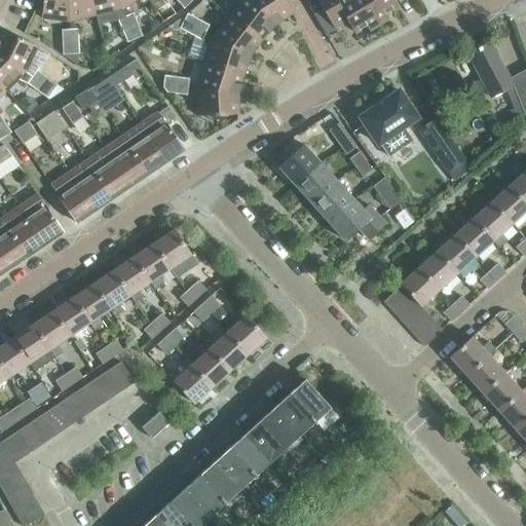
[(41,17),(69,21),(67,0),(42,0),(42,4),(41,17)]
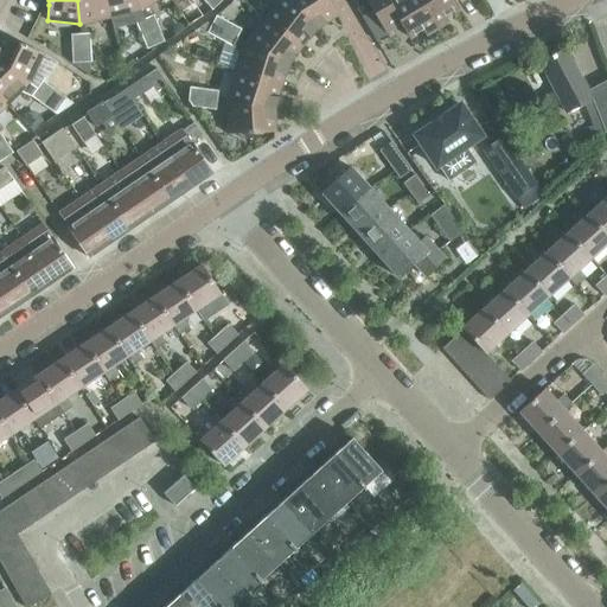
[(77,0),(80,24),(110,17),(106,0),(77,0)]
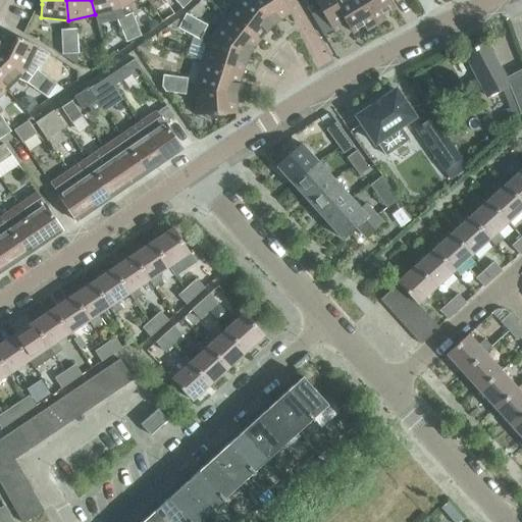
[(116,0),(91,0),(95,14),(97,24),(116,19),(123,16),(120,8),(116,0)]
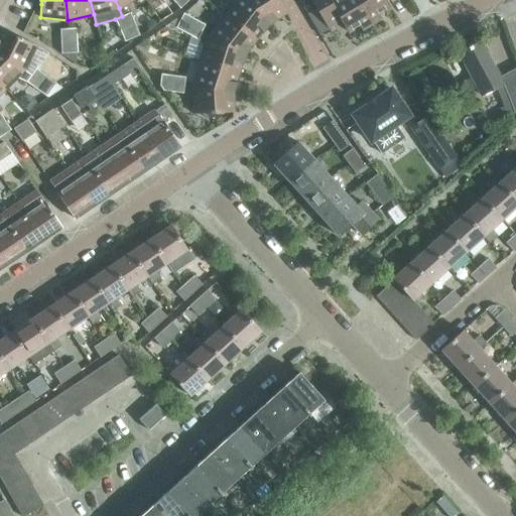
[(131,0),(115,0),(119,8),(131,0)]
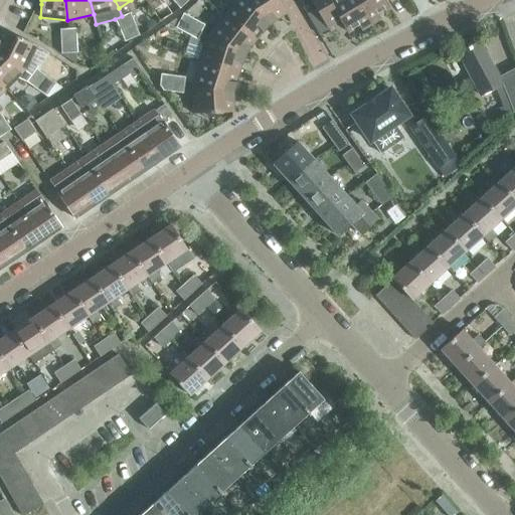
[(172,0),(180,8),(183,5),(188,0),(172,0)]
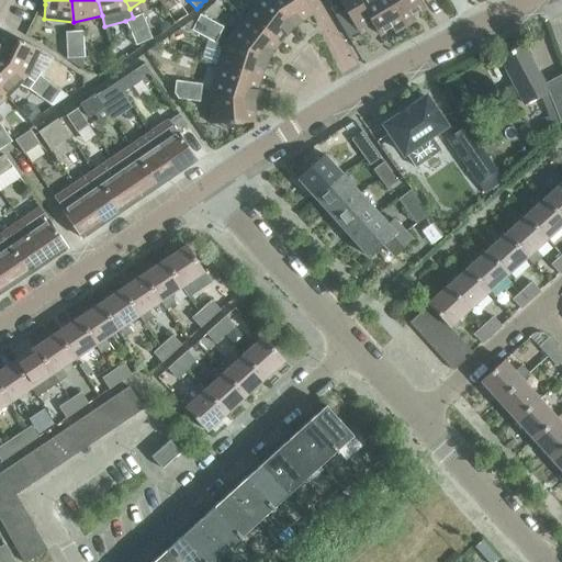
[(256,0),(245,15),(279,43),(280,43),(278,41),(280,40),(282,35),(285,35),(292,26),(268,0),(256,0)]
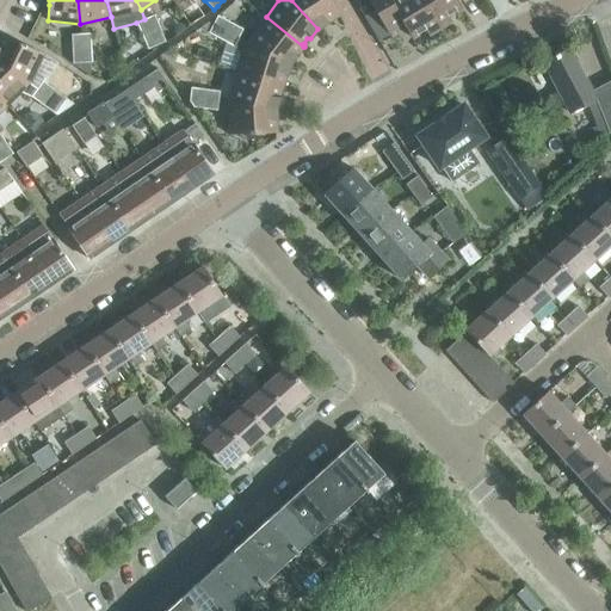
[(335,14),(337,17),(338,17),(327,0),(291,0),(318,29),(327,23),(328,19),(335,14)]
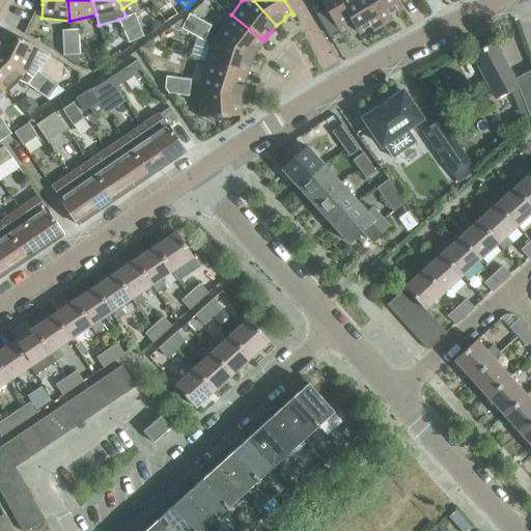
[(319,0),(331,19),(338,30),(352,22),(358,33),(371,25),(374,29),(382,25),(366,0),(319,0)]
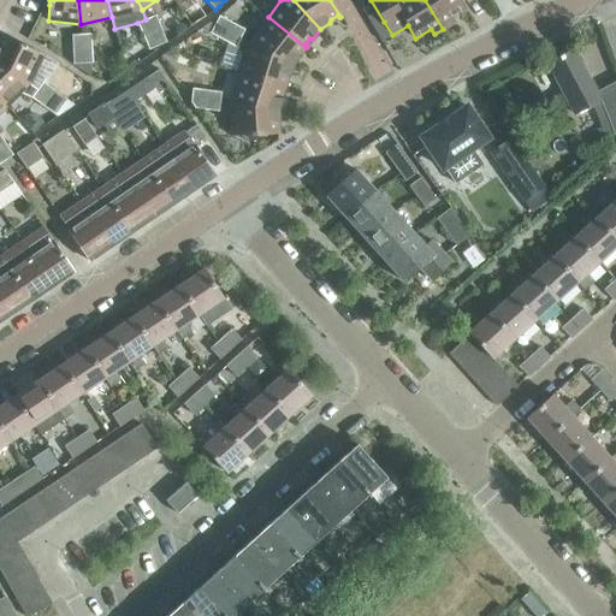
[(460,0),(425,0),(443,29),(452,23),(449,17),(465,9),(460,0)]
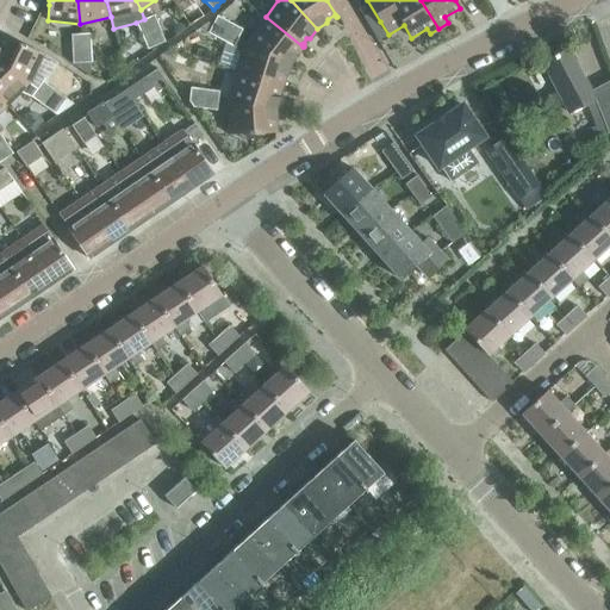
[(142,36),(160,27),(154,14),(144,19),(136,23),(142,36)]
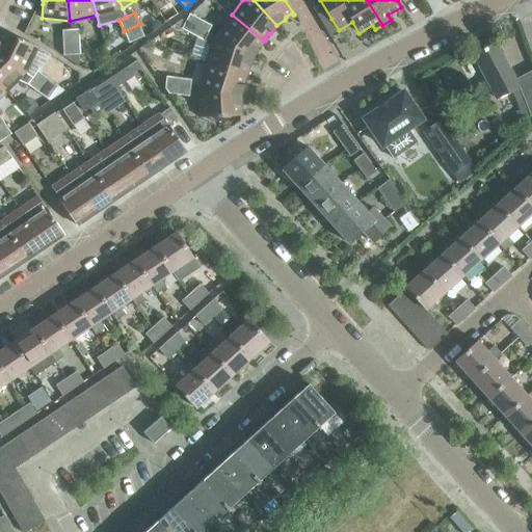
[(192,34),(200,20),(189,14),(181,28),(192,34)]
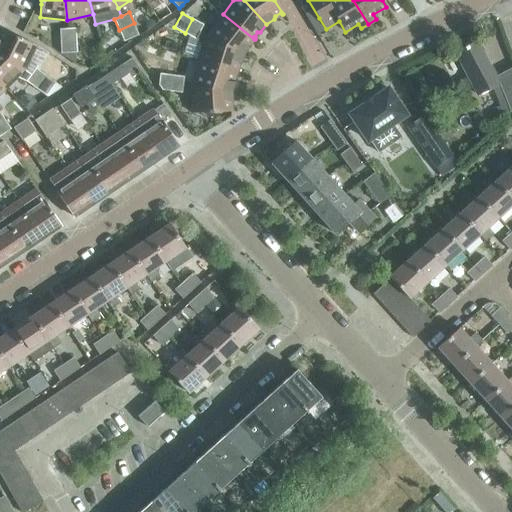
[(254,39),(223,14),(206,35),(243,54),(248,47),(248,44),(252,38),(254,40),(254,39)]
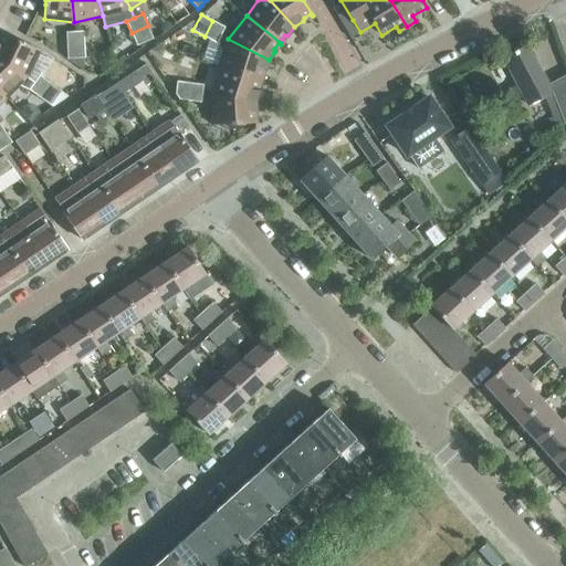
[(219,66),(262,81),(262,80),(260,79),(260,77),(262,72),(265,70),(269,60),(228,39),(221,34),(224,27),(212,21),(205,37),(217,43),(224,50),(219,66)]
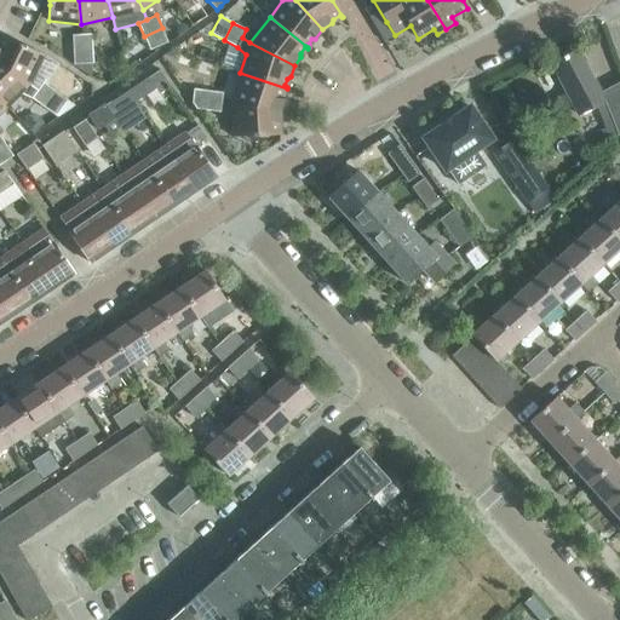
[(149,50),(167,42),(162,28),(144,36),(149,50)]
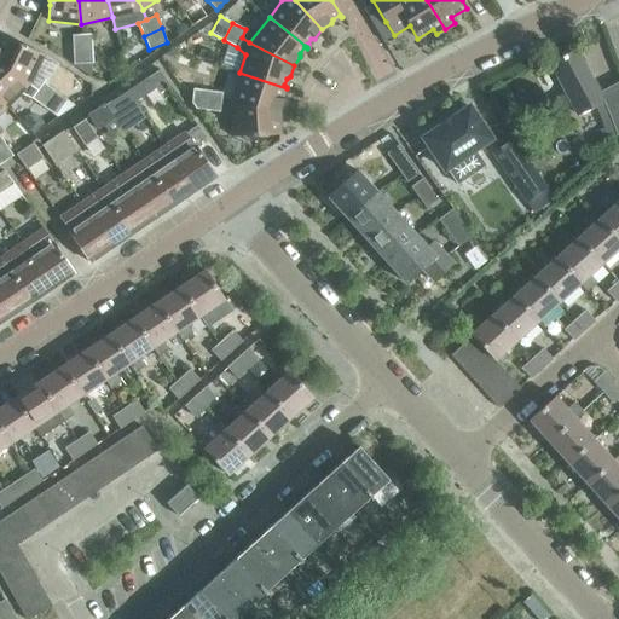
[(0,63),(29,85),(44,55),(29,48),(29,47),(21,44),(0,33),(0,35),(1,36),(0,39),(0,63)]
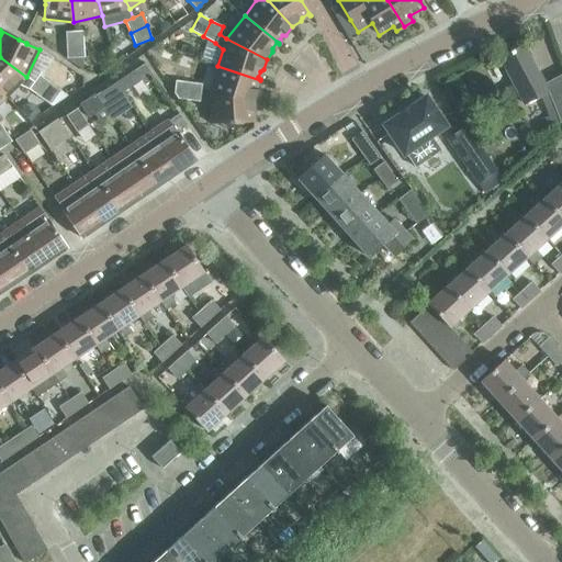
[(66,45),(83,44),(82,31),(65,32),(66,45)]
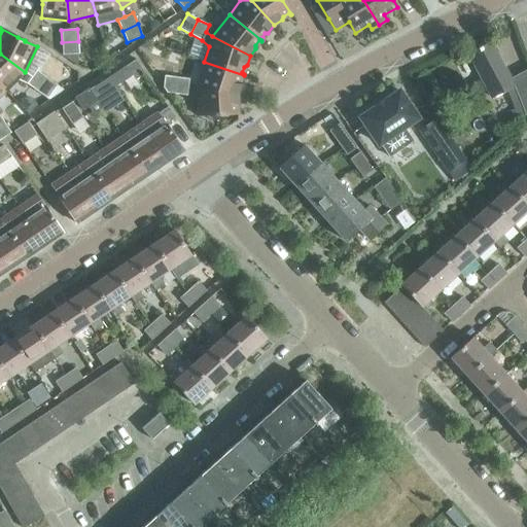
[(62,55),(78,54),(78,41),(62,42),(62,55)]
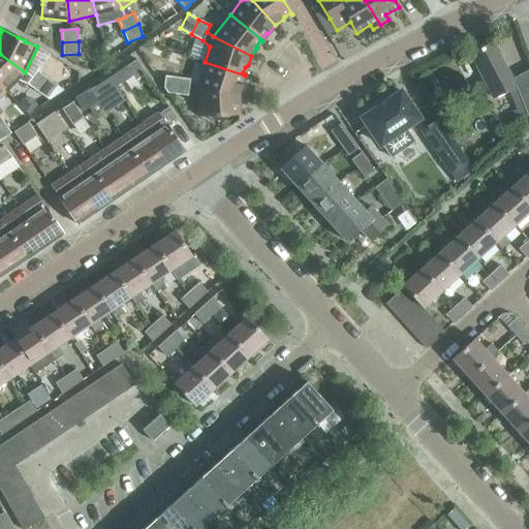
[(511,79),(492,41),(470,54),(490,91),(511,79)]
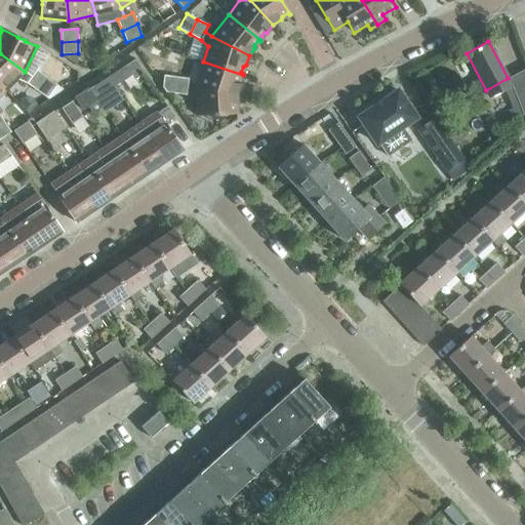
[(31,76),(25,72),(0,53),(0,84),(5,90),(17,79),(27,83),(31,76)]
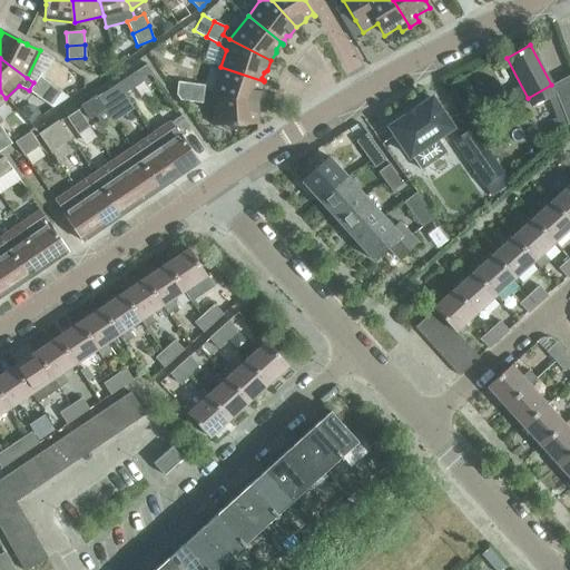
[(209,65),(198,61),(197,68),(207,71),(209,65)]
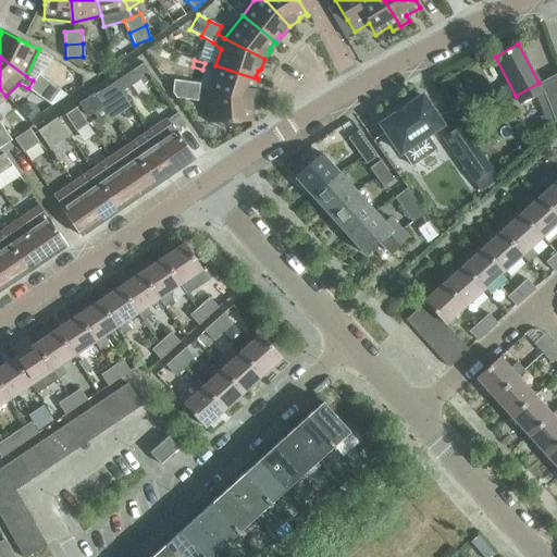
[(252,86),(255,79),(258,79),(215,65),(207,94),(251,99),(255,89),(252,86)]
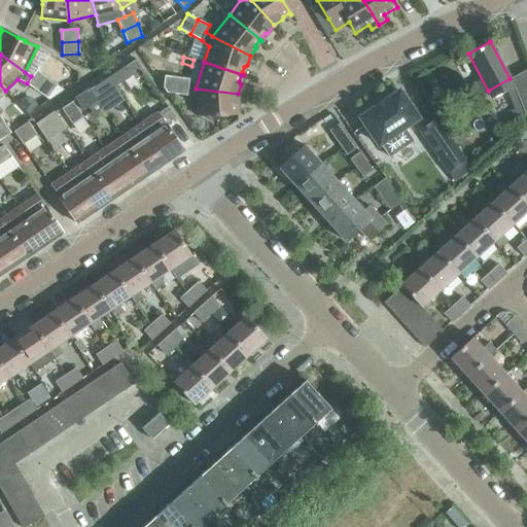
[(114,86),(132,75),(126,66),(108,77),(114,86)]
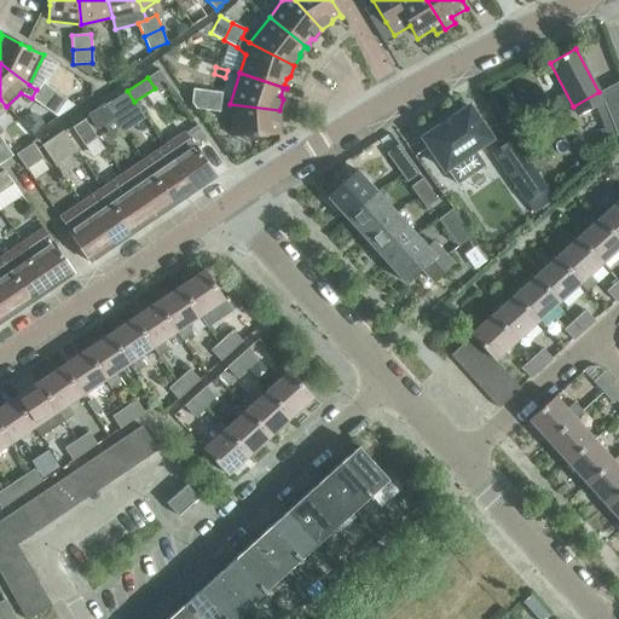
[(618,132),(618,81),(602,88),(618,132)]
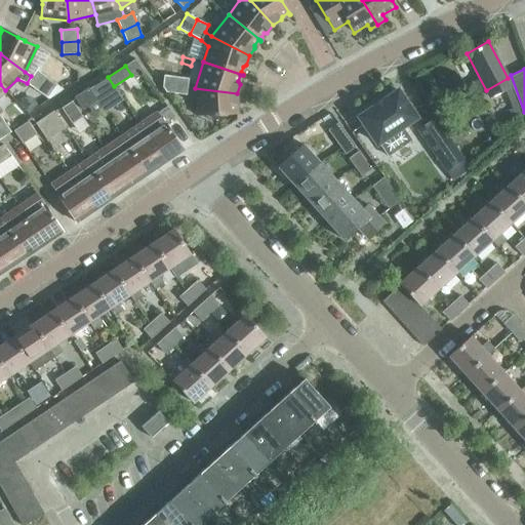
[(36,70),(31,76),(27,83),(37,90),(46,77),(36,70)]
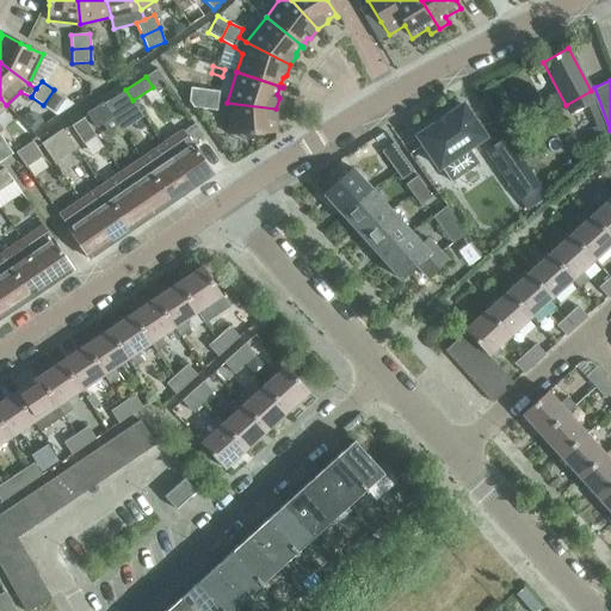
[(202,109),(205,90),(190,87),(189,102),(193,107),(202,109)]
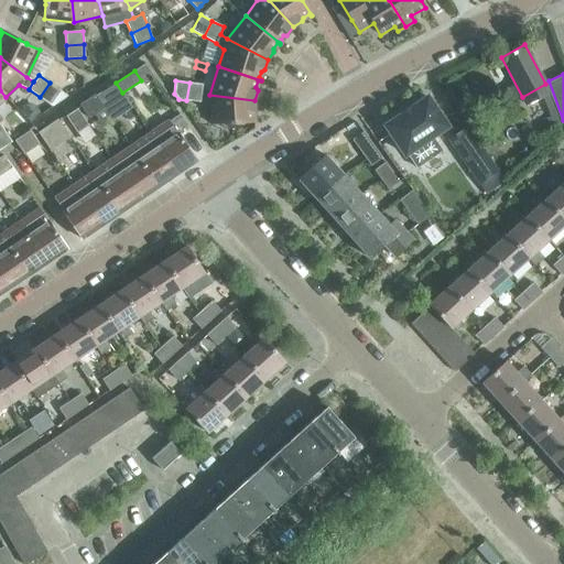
[(50,105),(61,90),(50,83),(40,97),(50,105)]
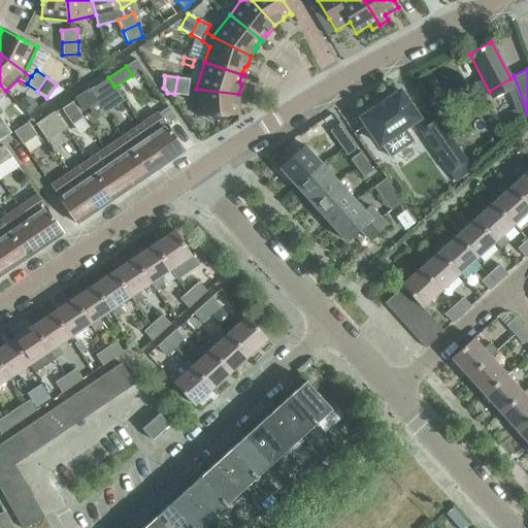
[(101,96),(114,87),(108,77),(95,87),(101,96)]
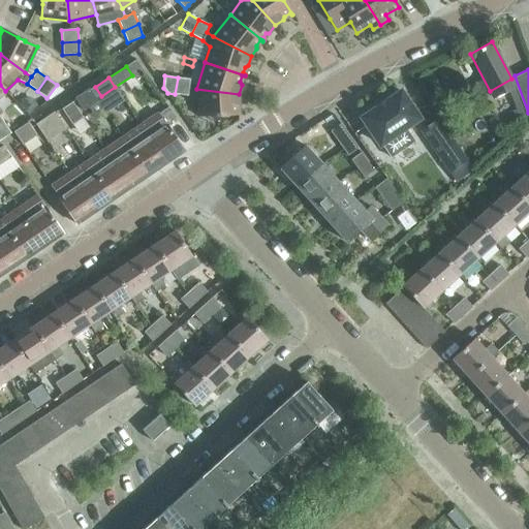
[(188,96),(190,79),(178,78),(175,94),(188,96)]
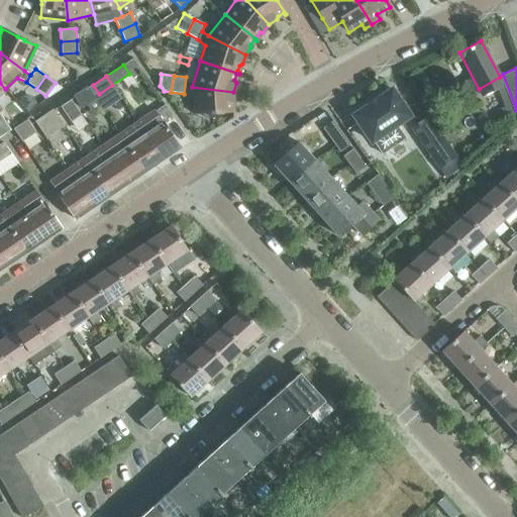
[(81,106),(86,103),(91,111),(100,104),(95,97),(88,87),(74,96),(81,106)]
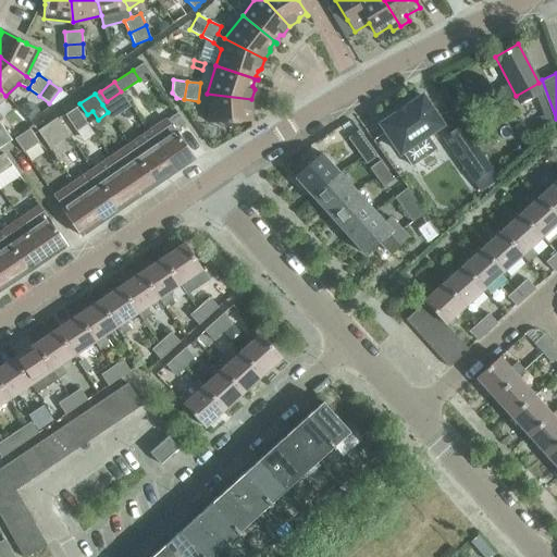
[(207,94),(209,123),(223,122),(223,123),(232,122),(252,121),(252,120),(249,120),(249,112),(251,110),(251,99),(207,94)]
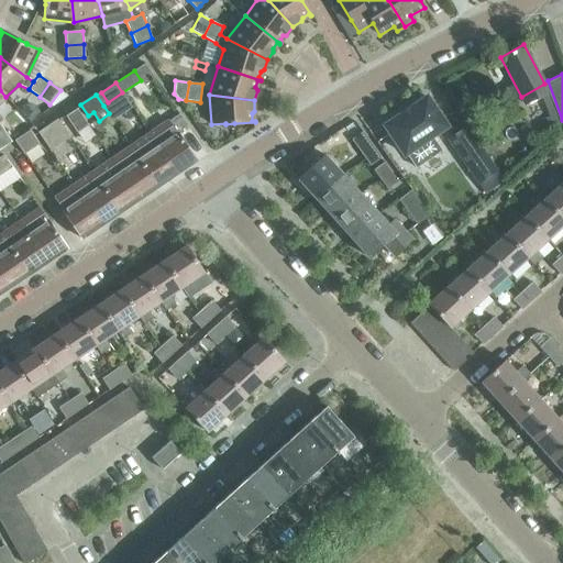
[(427,97),(411,108),(410,107),(409,108),(409,109),(403,113),(401,113),(400,114),(385,125),(405,154),(446,125),(427,97)]
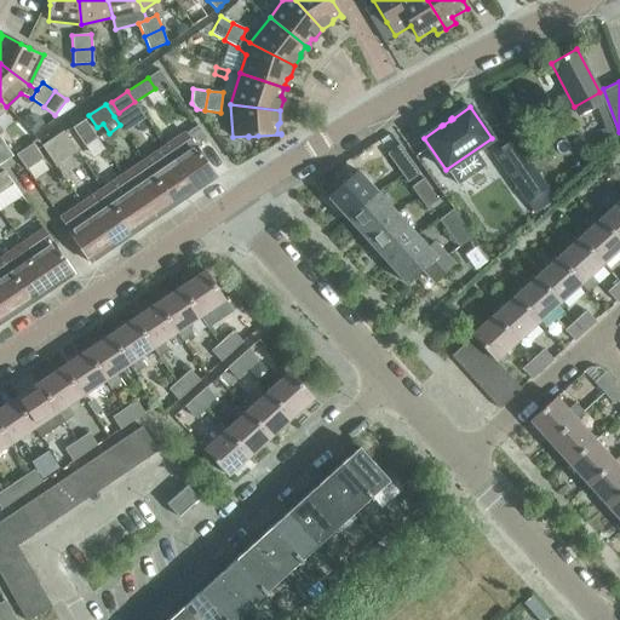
[(97,138),(85,120),(73,128),(85,145),(97,138)]
